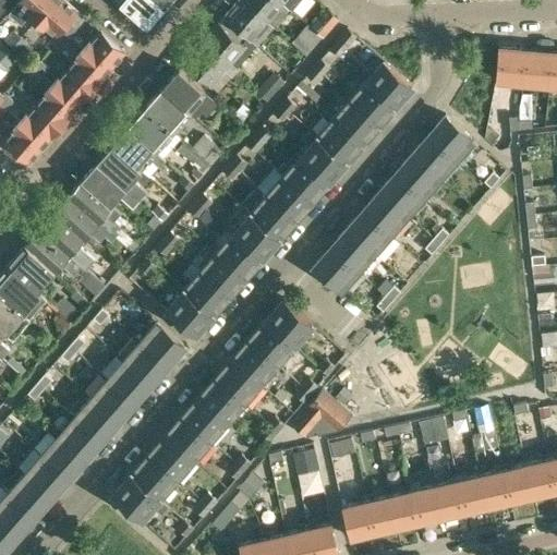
[(0,7),(4,11),(12,2),(10,0),(0,0),(0,7)]
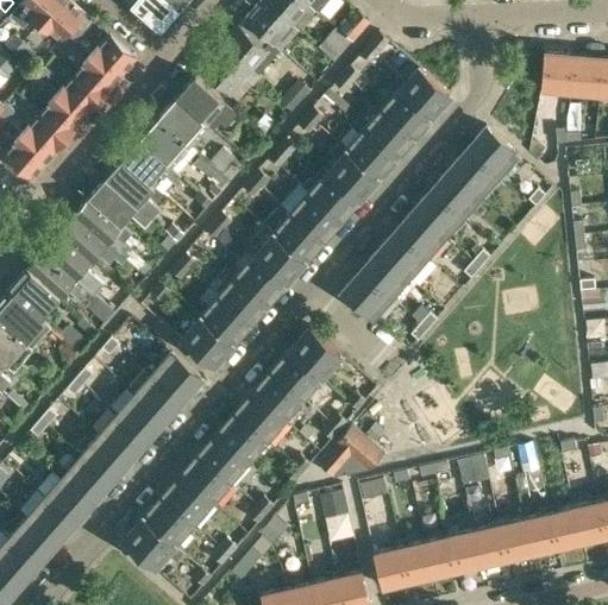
[(23,0),(20,4),(8,17),(23,29),(35,16),(41,20),(57,0),(23,0)]
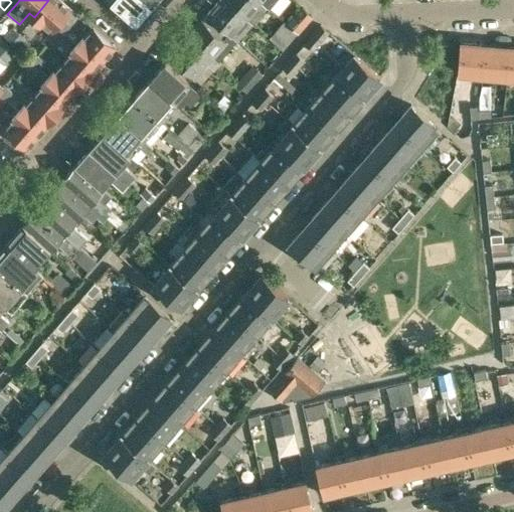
[(53,0),(48,0),(34,17),(50,32),(54,28),(61,20),(68,12),(53,0)]
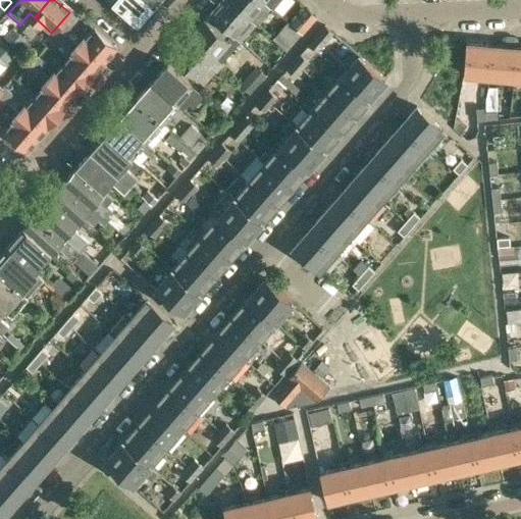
[(107,0),(136,24),(151,7),(143,0),(107,0)]
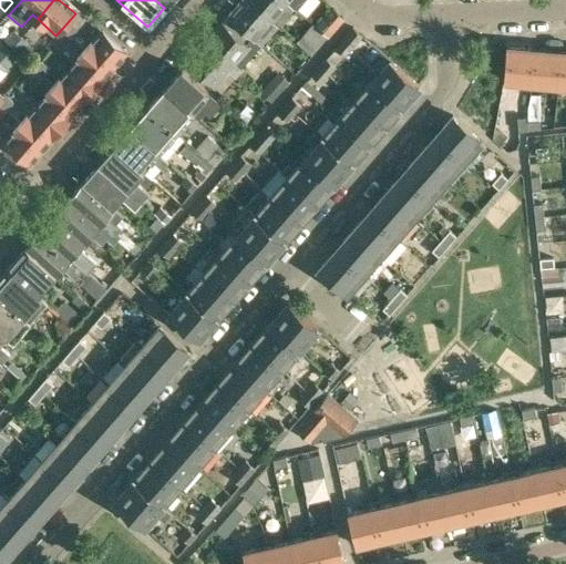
[(268,21),(244,0),(242,0),(227,18),(253,40),(268,21)]
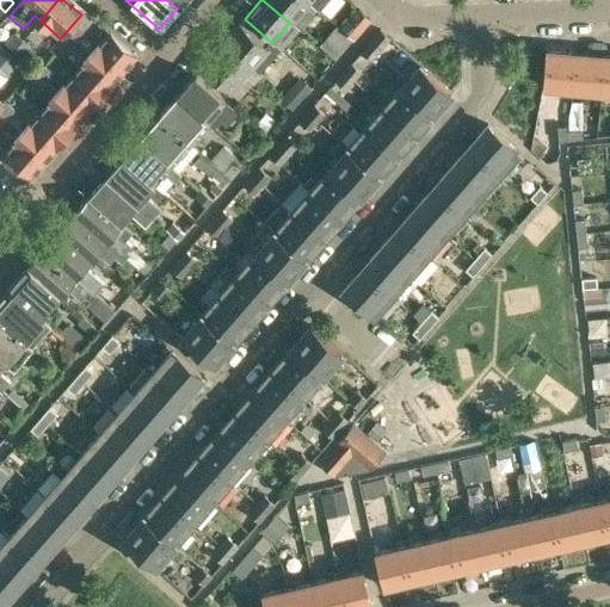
[(303,0),(263,0),(289,23),(307,2),(303,0)]
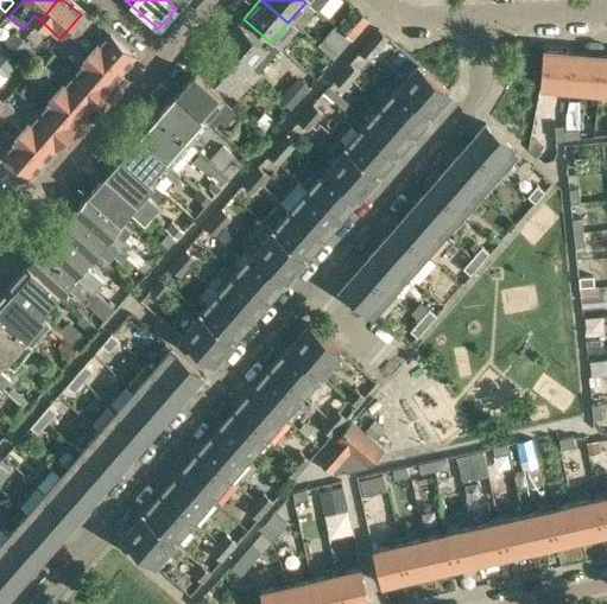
[(302,0),(305,2),(315,11),(324,0),(302,0)]
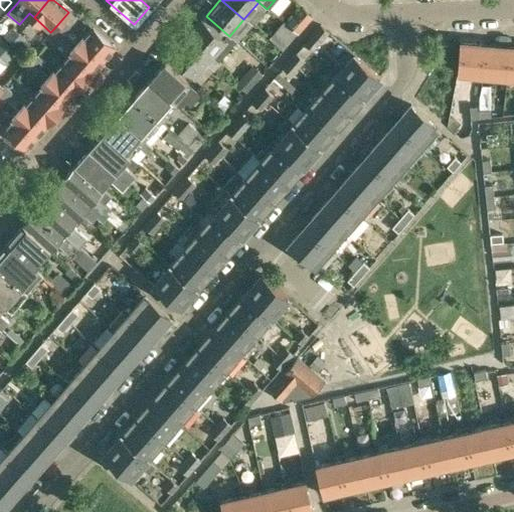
[(286,25),(297,35),(298,35),(312,19),(300,9),(286,25)]
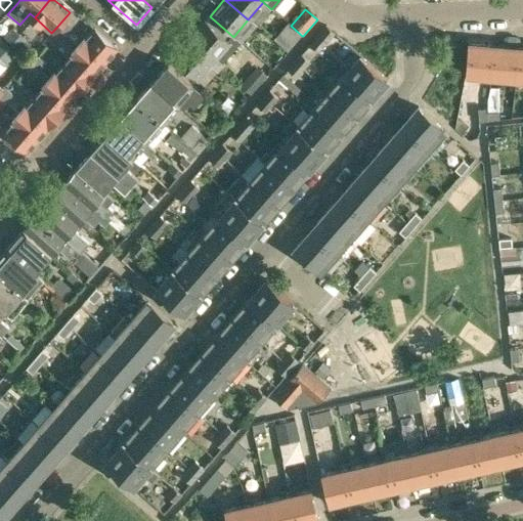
[(55,29),(64,36),(71,28),(62,20),(55,29)]
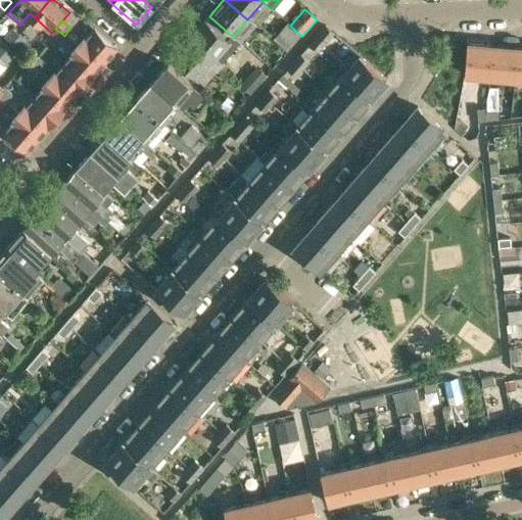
[(204,22),(188,41),(220,68),(224,64),(216,58),(229,43),(204,22)]
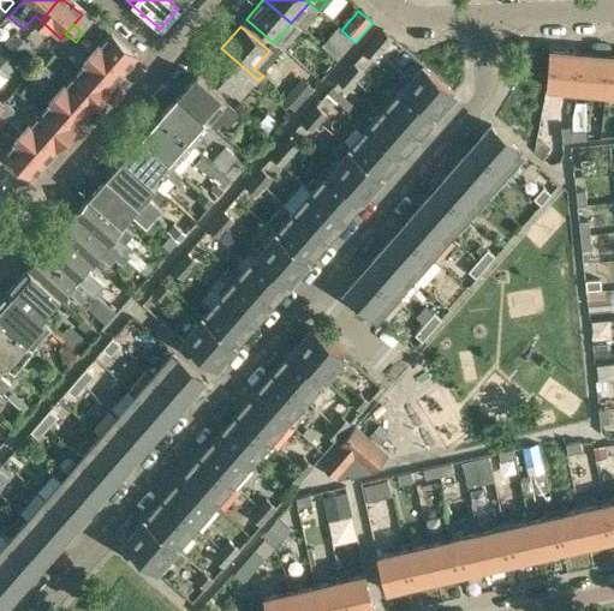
[(338,28),(320,48),(328,54),(337,63),(355,42),(341,30),(338,28)]
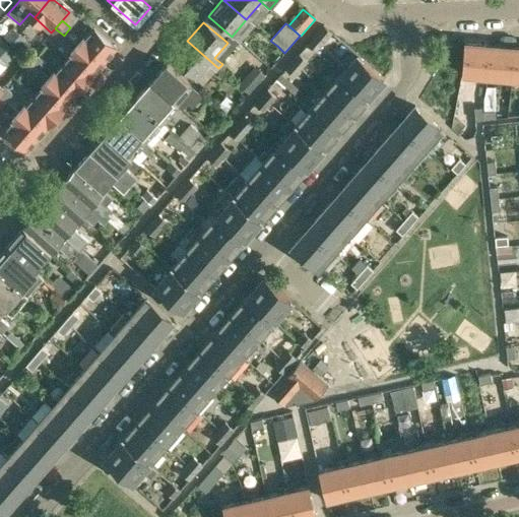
[(316,54),(331,36),(322,27),(307,47),(316,54)]
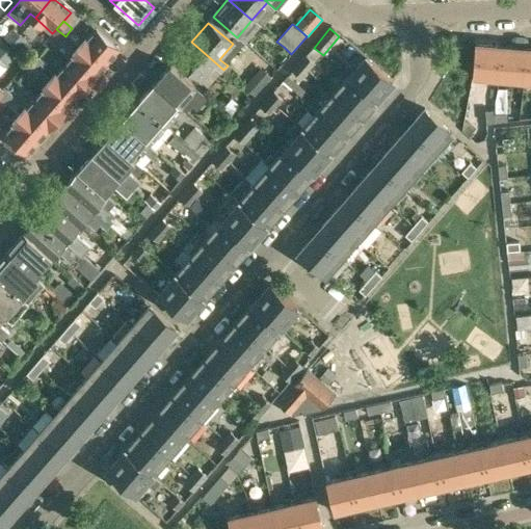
[(58,44),(65,36),(56,29),(52,33),(50,36),(58,44)]
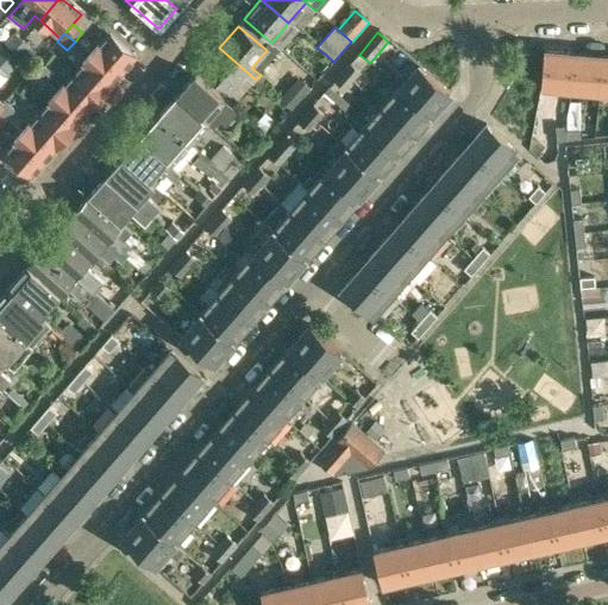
[(2,45),(12,54),(22,42),(12,35),(2,45)]
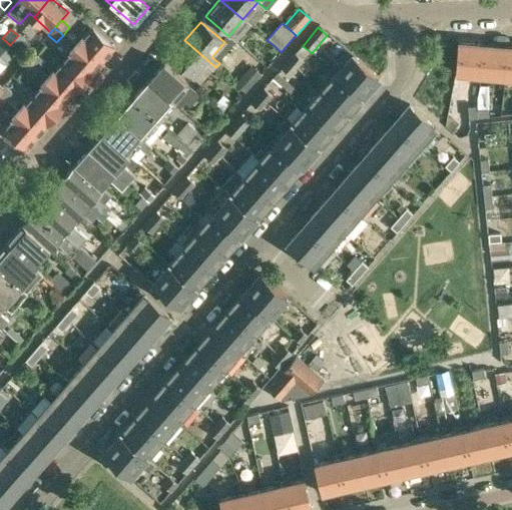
[(92,31),(77,47),(98,65),(112,48),(92,31)]
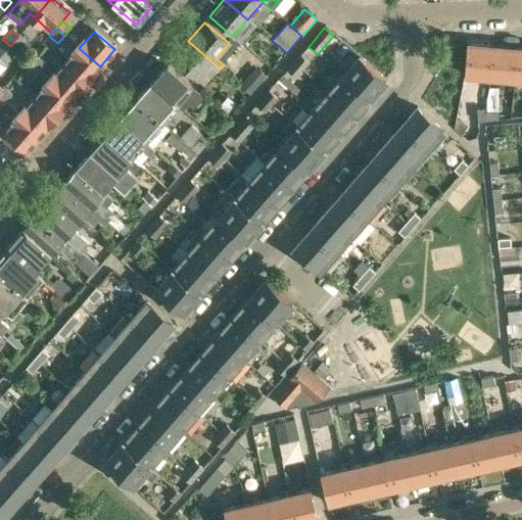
[(18,36),(10,46),(18,52),(27,43),(18,36)]
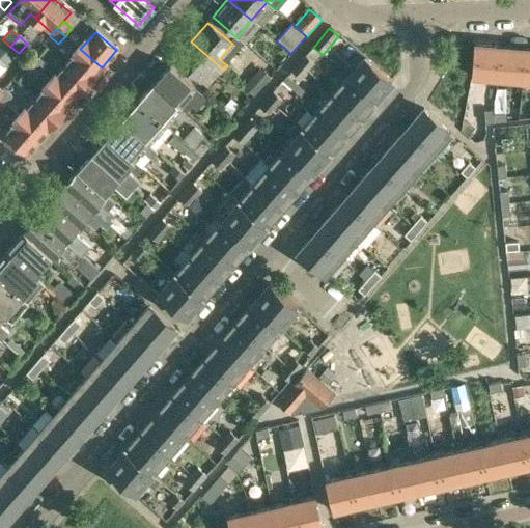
[(223,70),(191,42),(174,60),(199,82),(212,67),(220,74),(223,70)]
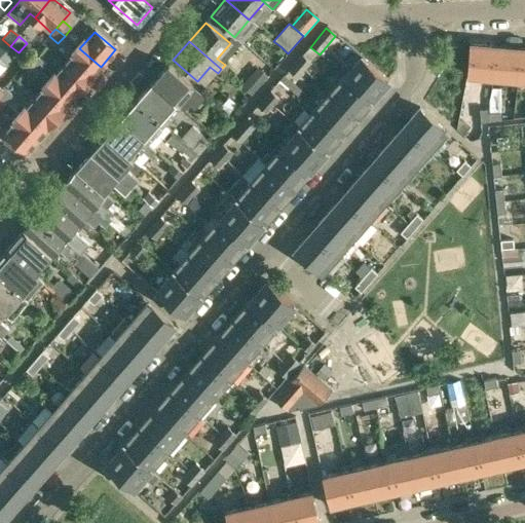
[(466,76),(491,78),(494,48),(469,46),(466,76)]
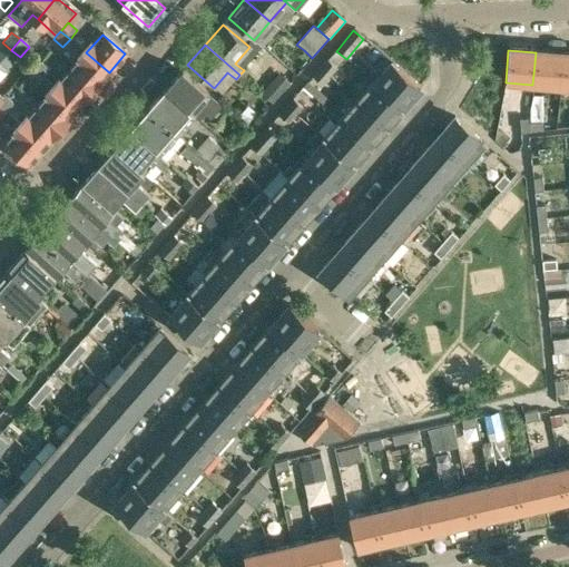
[(86,52),(70,71),(92,91),(109,72),(86,52)]
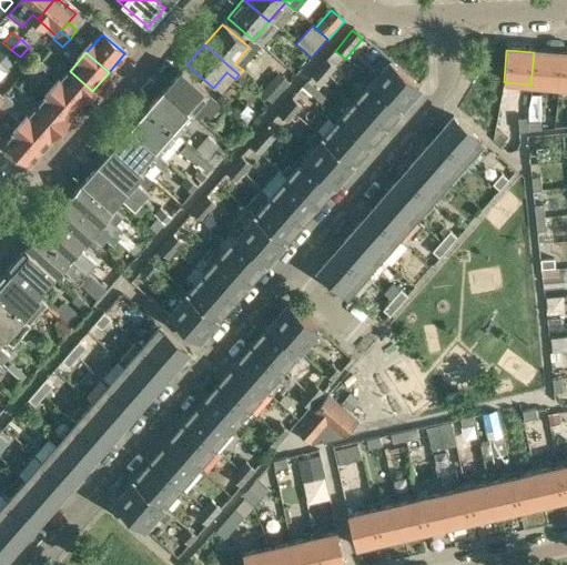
[(534,52),(530,84),(558,87),(560,54),(534,52)]
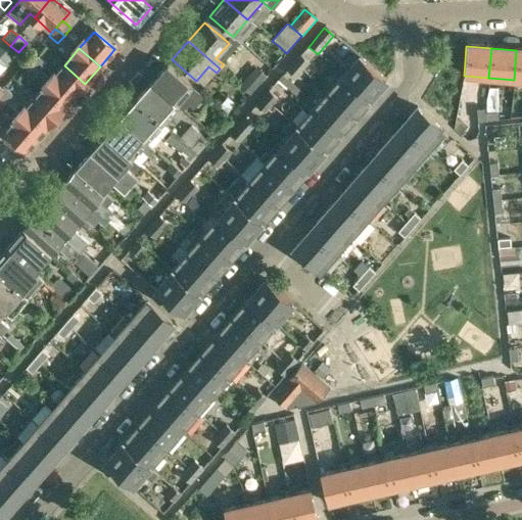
[(7,49),(0,56),(0,58),(6,65),(15,55),(7,49)]
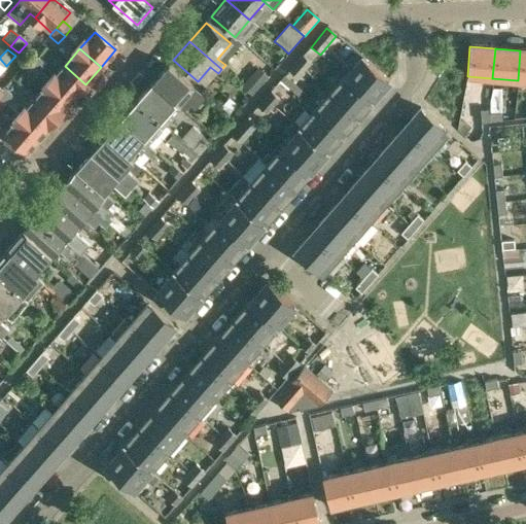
[(302,56),(294,64),(305,72),(311,65),(302,56)]
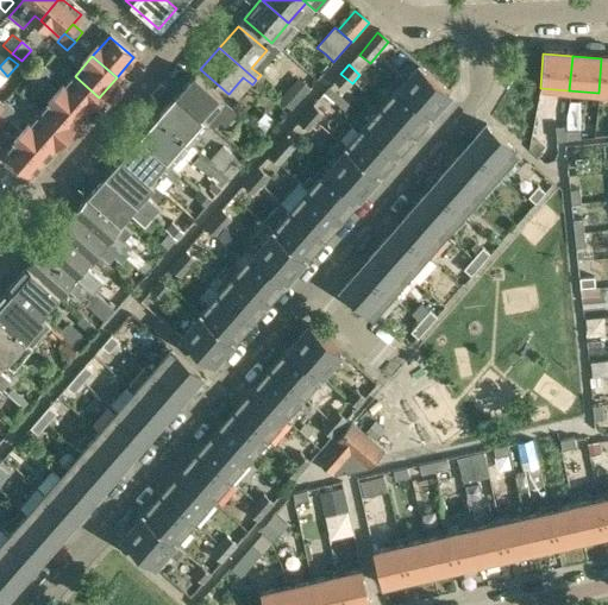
[(45,86),(54,77),(42,68),(35,76),(45,86)]
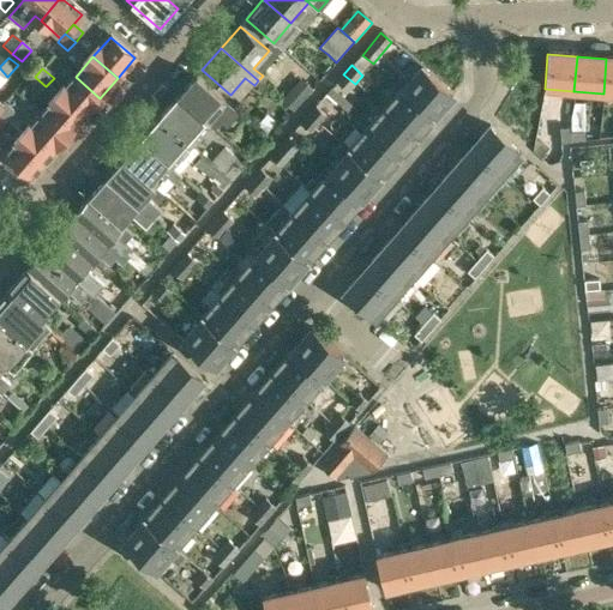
[(422,68),(404,90),(433,115),(452,95),(422,68)]
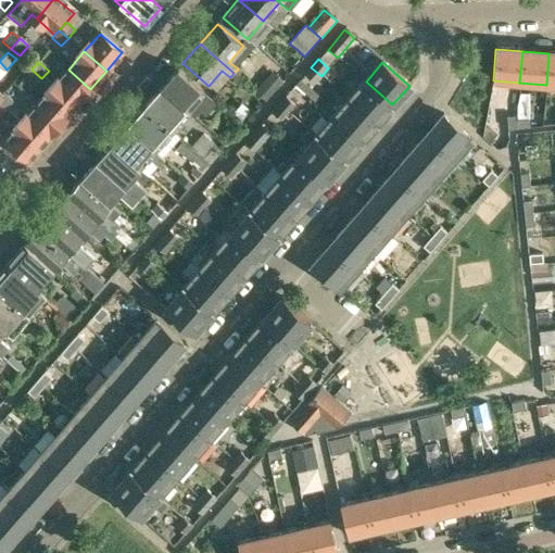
[(322,76),(311,67),(303,76),(314,84),(322,76)]
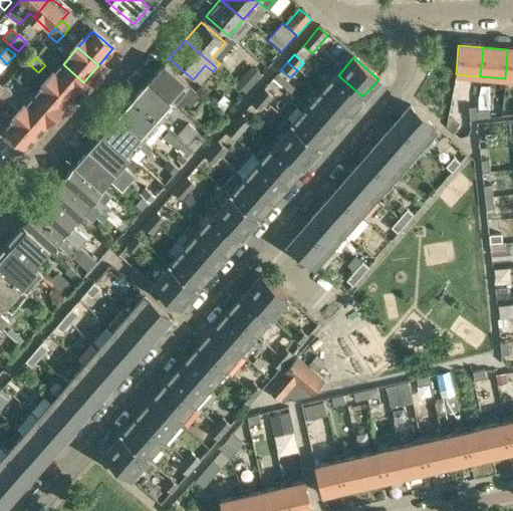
[(38,72),(29,64),(23,71),(32,79),(38,72)]
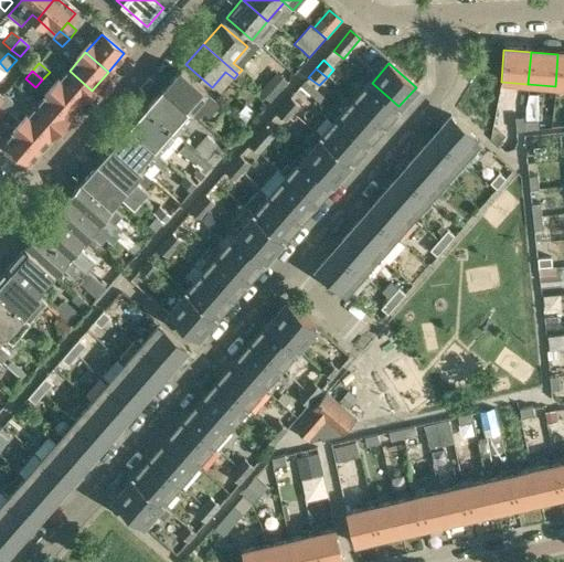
[(70,71),(53,89),(76,108),(92,91),(70,71)]
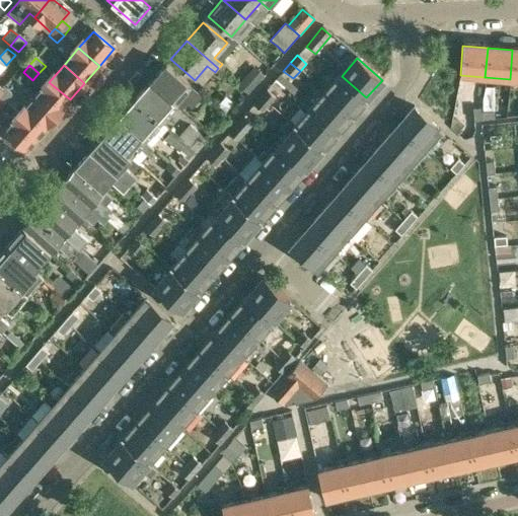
[(165,65),(150,82),(179,108),(186,101),(188,103),(197,93),(165,65)]
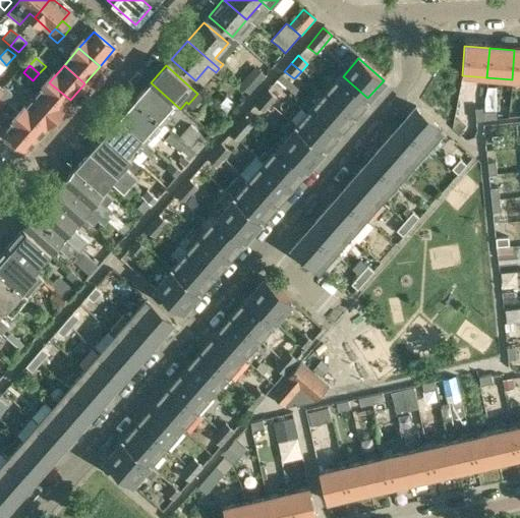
[(264,75),(254,68),(238,87),(247,95),(264,75)]
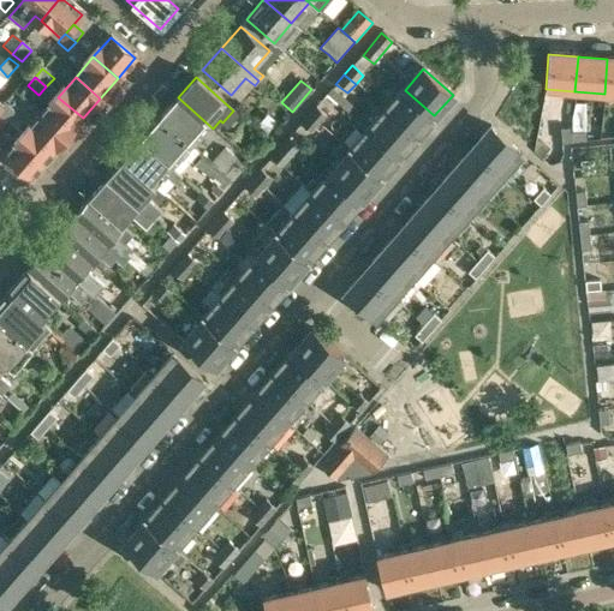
[(405,90),(386,111),(416,137),(434,115),(405,90)]
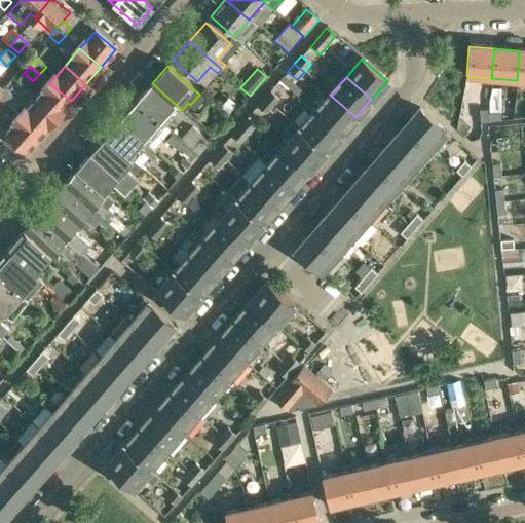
[(277,81),(262,100),(272,108),(288,90),(277,81)]
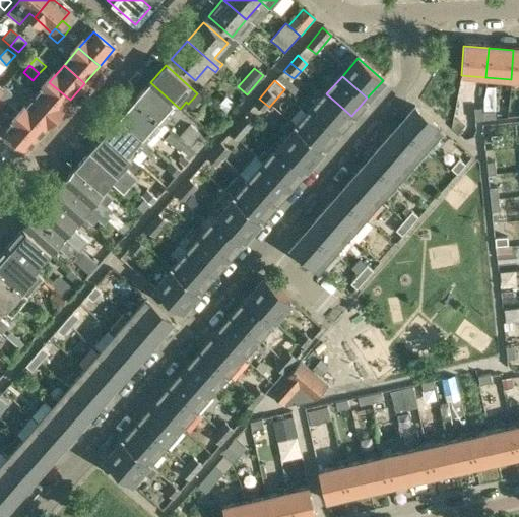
[(49,82),(35,99),(55,117),(70,100),(49,82)]
